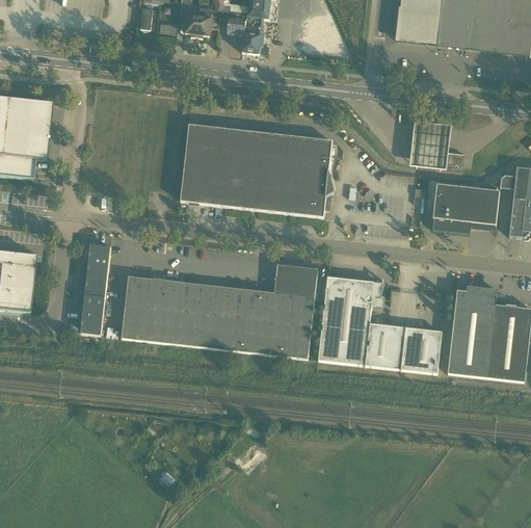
[(212,0),(216,8),(216,9),(226,5),(224,5),(229,1),(228,0),(212,0)]
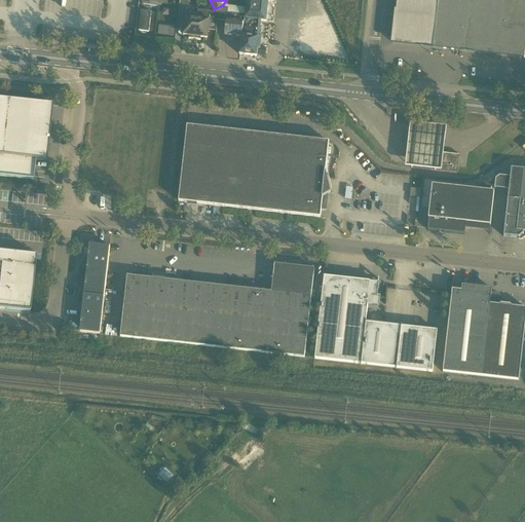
[(256,52),(260,16),(265,17),(267,0),(245,0),(244,11),(240,32),(238,50),(256,52)]
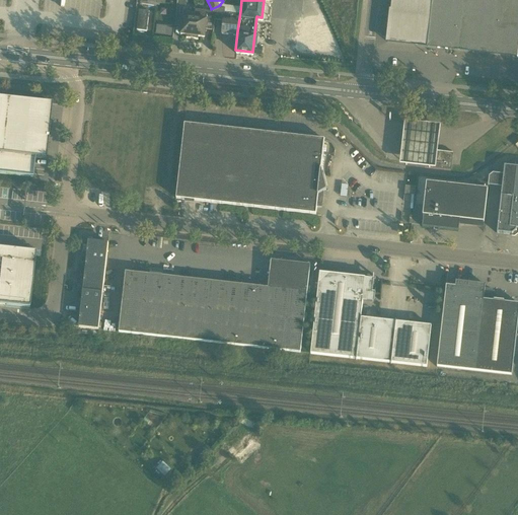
[(389,0),(384,40),(426,44),(516,54),(517,37),(517,0),(389,0)]
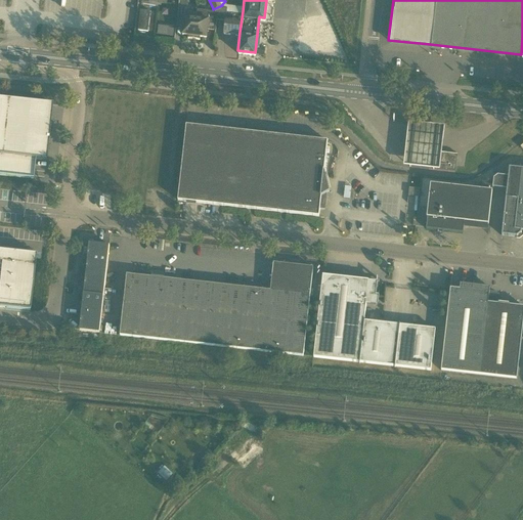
[(192,35),(197,6),(195,9),(184,8),(185,5),(178,4),(176,19),(182,20),(181,31),(187,32),(187,34),(187,35),(188,35),(190,35),(192,35)]
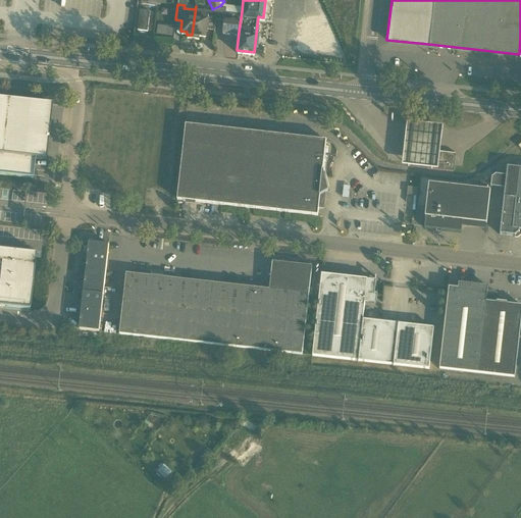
[(212,8),(196,6),(192,35),(193,35),(195,35),(196,36),(198,36),(199,33),(204,34),(206,23),(214,24),(215,16),(215,15),(212,9),(212,8)]
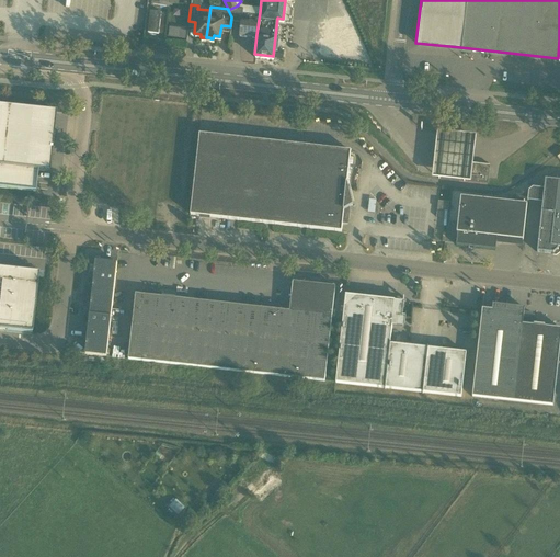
[(256,34),(260,12),(241,10),(239,33),(256,34)]
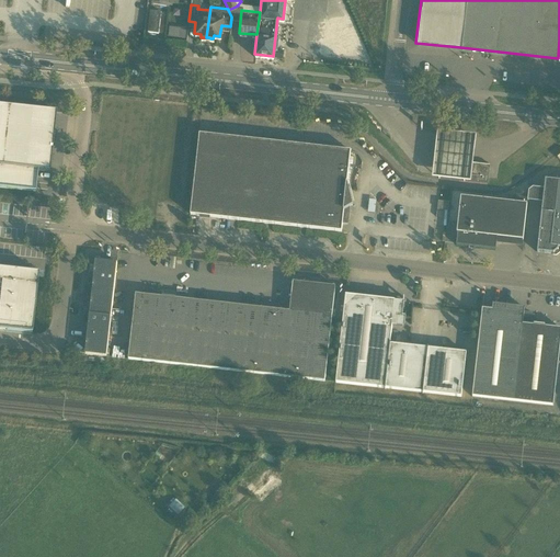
[(55,108),(0,101),(0,183),(34,188),(36,167),(48,168),(55,108)]
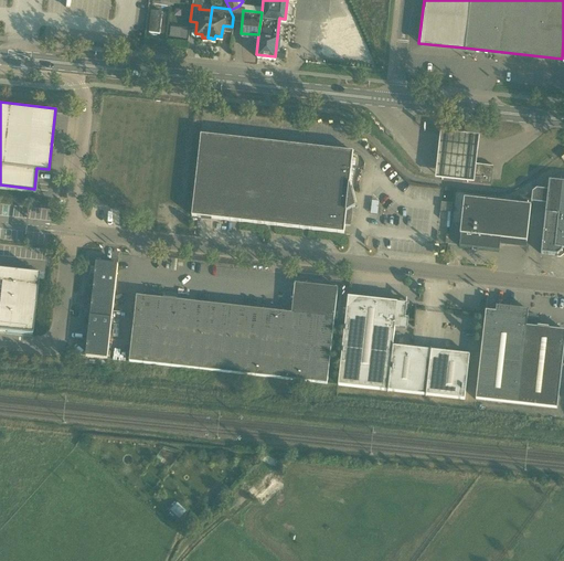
[(433,173),(471,178),(472,168),(472,161),(477,130),(439,126),(433,173)]
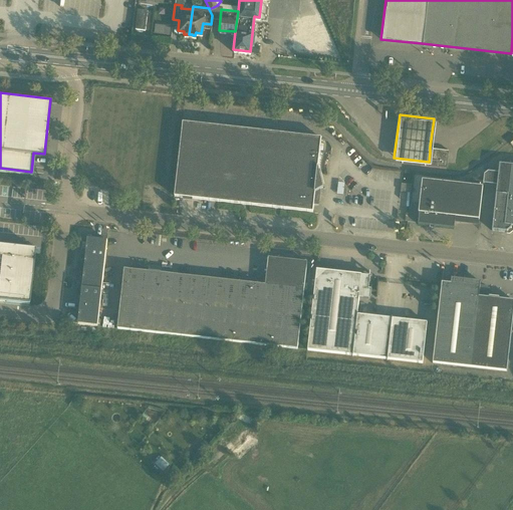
[(174,193),(312,209),(314,189),(320,135),(182,119),(174,193)]
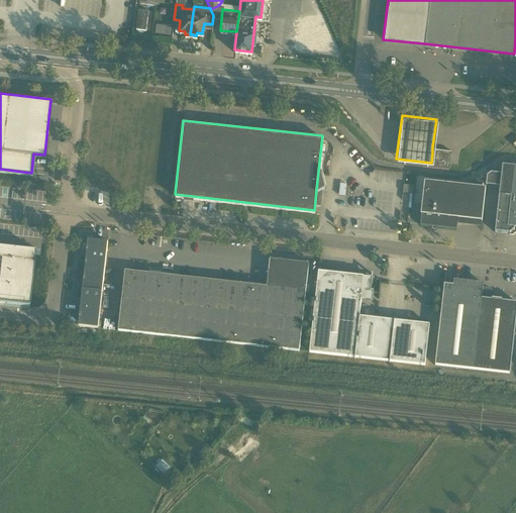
[(432,147),(432,154),(431,163),(448,165),(450,148),(432,147)]
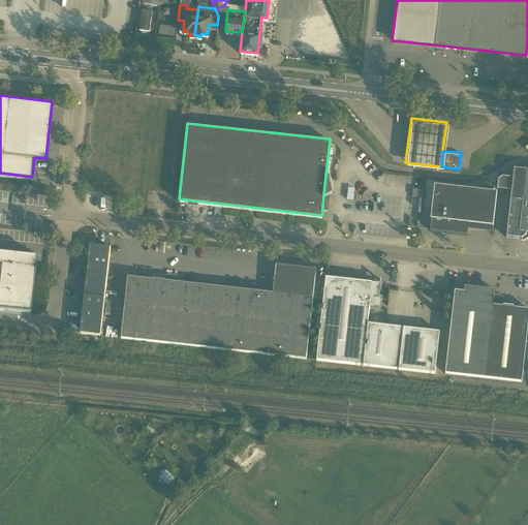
[(509,195),(505,234),(521,236),(525,233),(525,229),(527,228),(527,166),(525,166),(522,197),(509,195)]
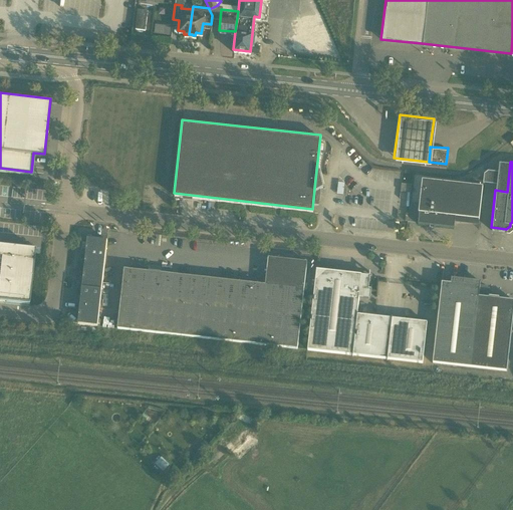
[(454,214),(478,217),(483,176),(470,175),(469,182),(422,177),(418,210),(419,210),(417,221),(453,225),(454,214)]
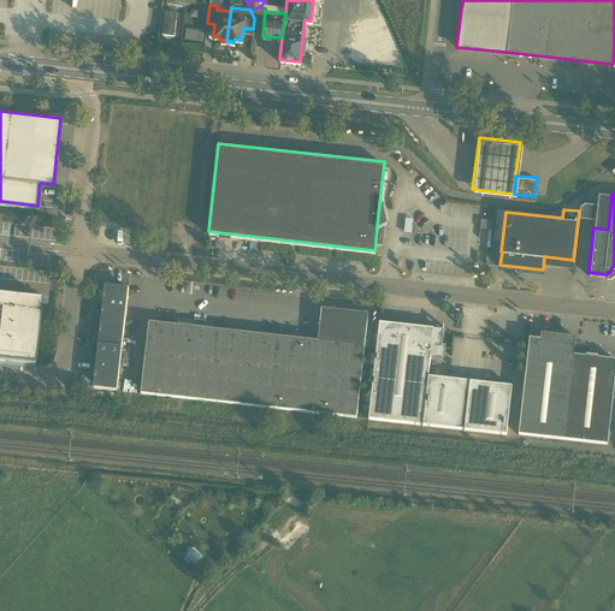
[(96,340),(120,344),(128,284),(104,282),(96,340)]
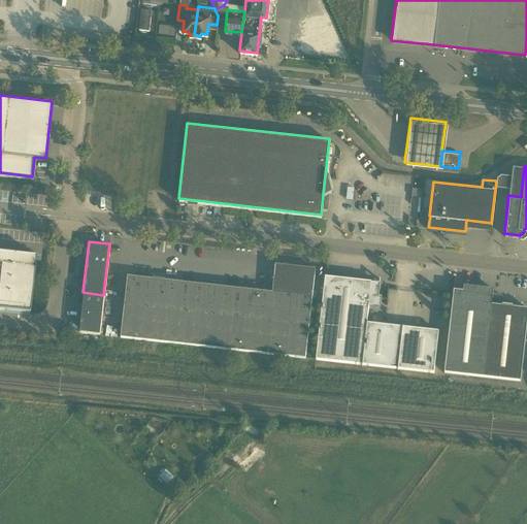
[(0,254),(0,305),(29,309),(35,253),(1,250),(0,254)]
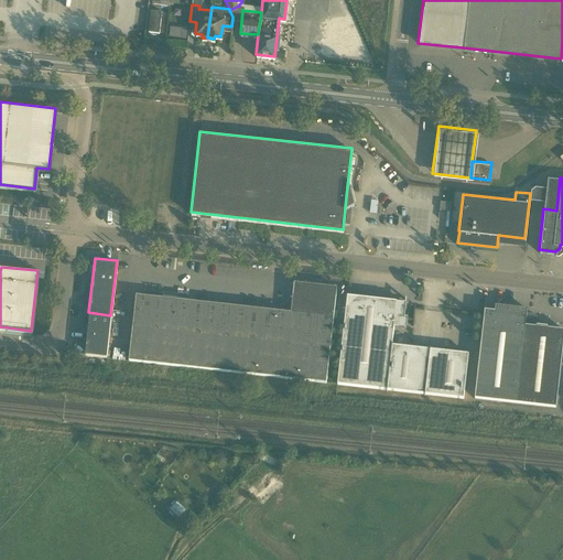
[(242,370),(326,379),(333,313),(335,295),(336,284),(293,279),(290,309),(250,304),(242,370)]
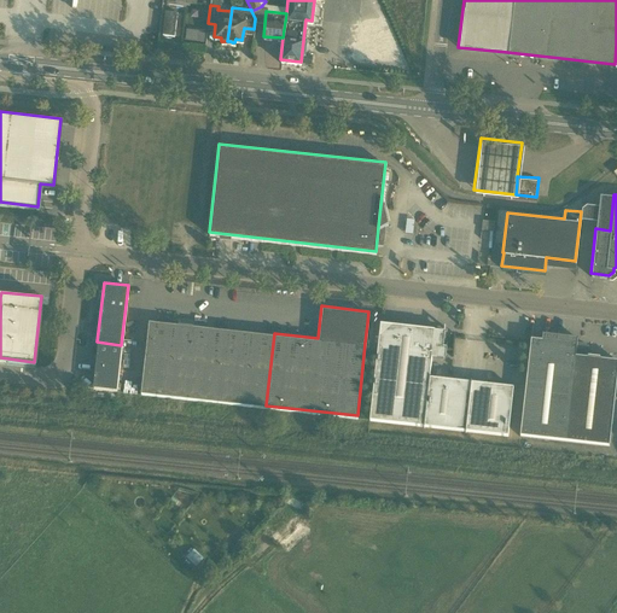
[(266,406),(274,333),(149,319),(143,374),(140,391),(266,406)]
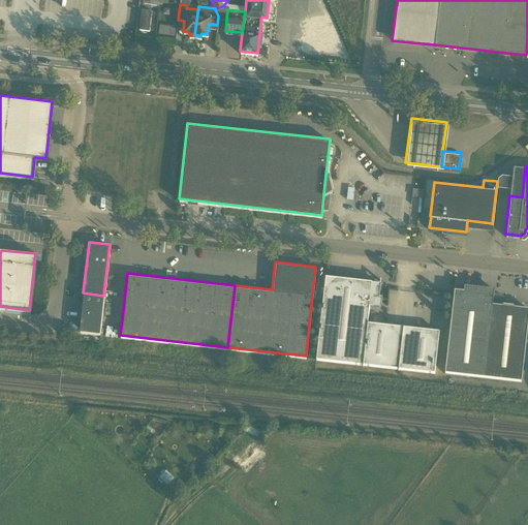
[(316,357),(373,363),(377,321),(367,320),(367,319),(369,303),(380,304),(381,295),(378,294),(379,285),(379,281),(342,277),(342,274),(336,274),(335,276),(325,275),(325,274),(324,274),(316,357)]
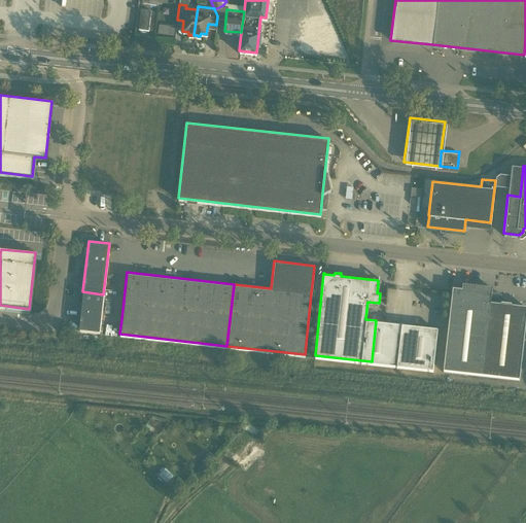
[(461,287),(452,286),(443,369),(519,378),(525,312),(525,305),(512,304),(512,303),(511,303),(500,302),(499,302),(490,301),(492,285),(462,282),(461,287)]
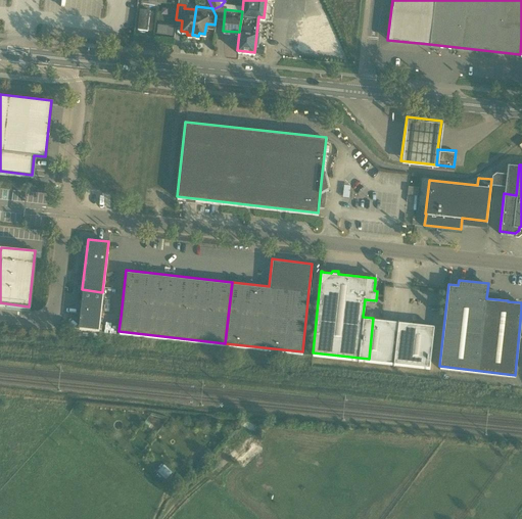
[(102,292),(82,289),(78,326),(98,328),(100,314),(102,292)]
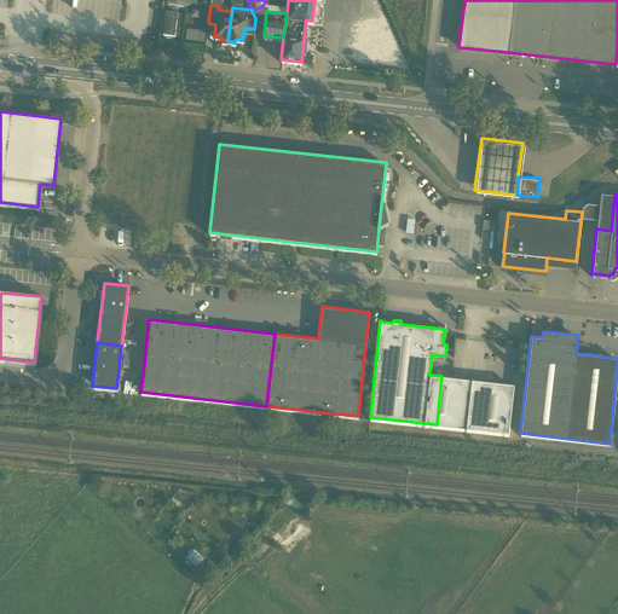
[(471,380),(442,376),(437,424),(508,433),(513,384),(472,380),(472,378),(471,378),(471,380)]
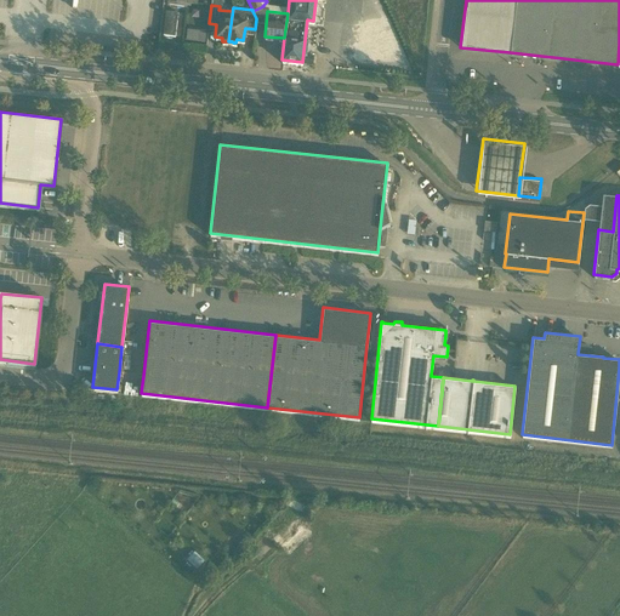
[(277,528),(282,535),(302,520),(297,513),(277,528)]
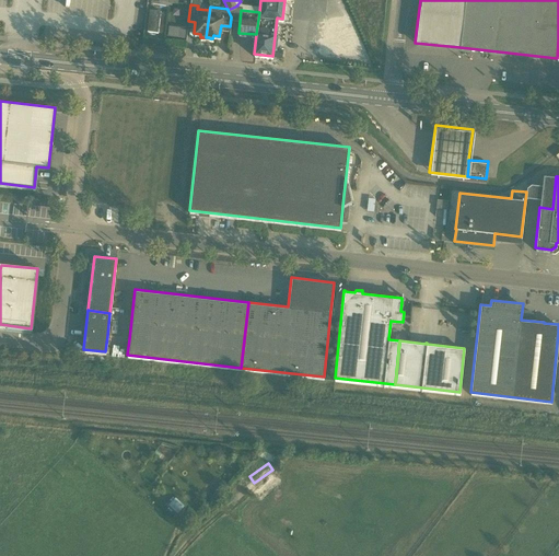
[(216,474),(209,482),(217,488),(223,481),(216,474)]
